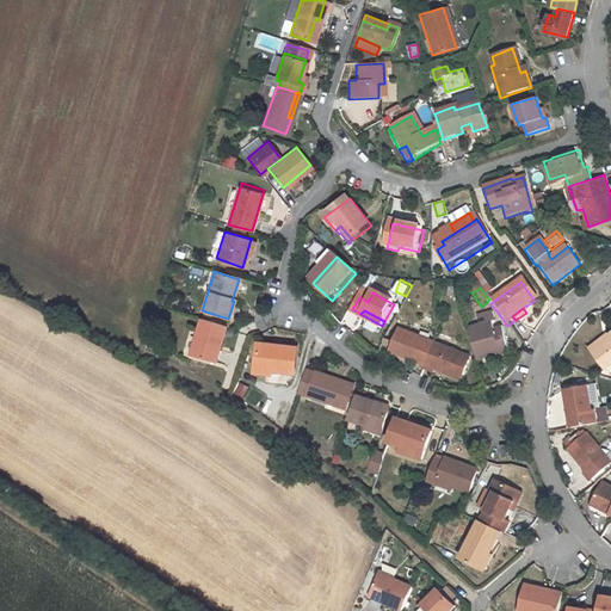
[(489,325),(493,323),(491,313),(476,316),(477,325),(466,328),(473,356),(488,351),(489,356),(507,351),(501,328),(492,332),(489,325)]
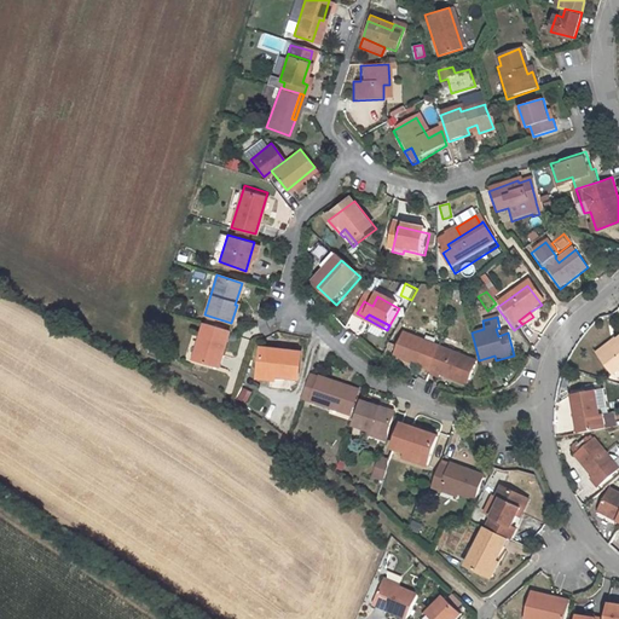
[(229,330),(202,322),(190,358),(217,366),(229,330)]
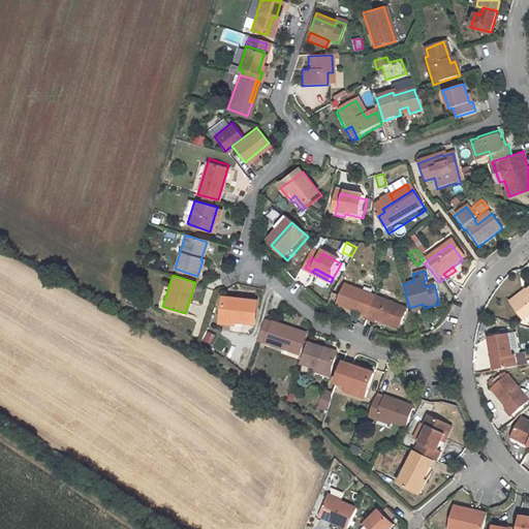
[(338,306),(368,319),(376,300),(345,286),(338,306)]
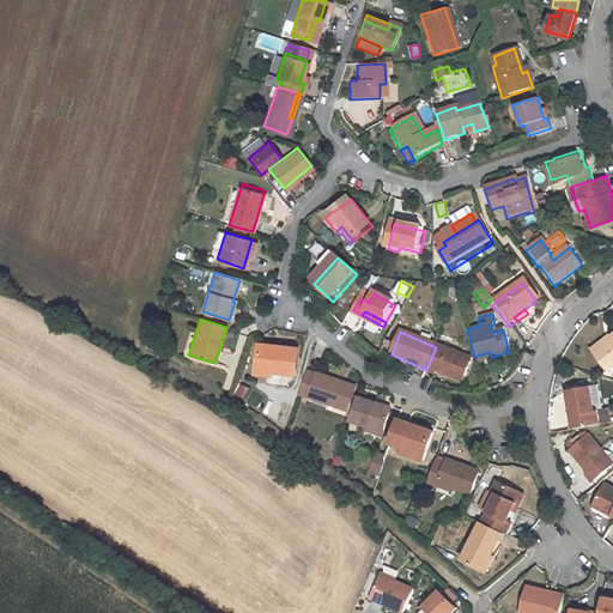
[(612,333),(611,335),(612,338),(594,353),(607,370),(612,365),(612,333)]
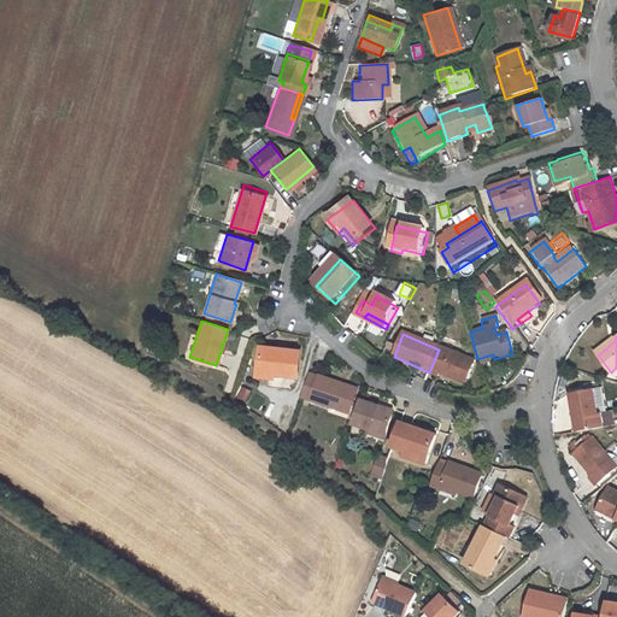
[(269,378),(270,375),(293,377),(295,351),(257,346),(253,376),(269,378)]
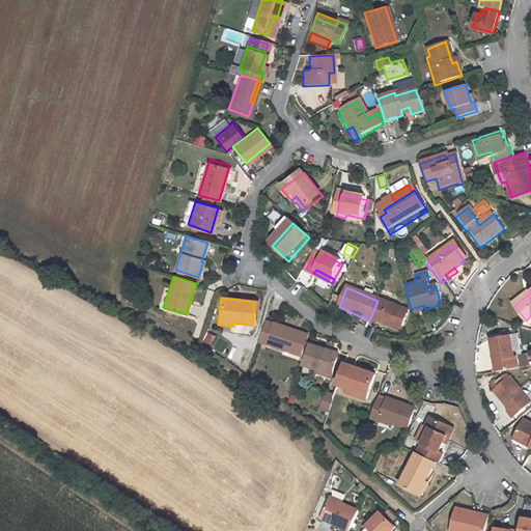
[(408,314),(378,301),(369,320),(368,323),(376,327),(379,324),(400,333),(408,314)]
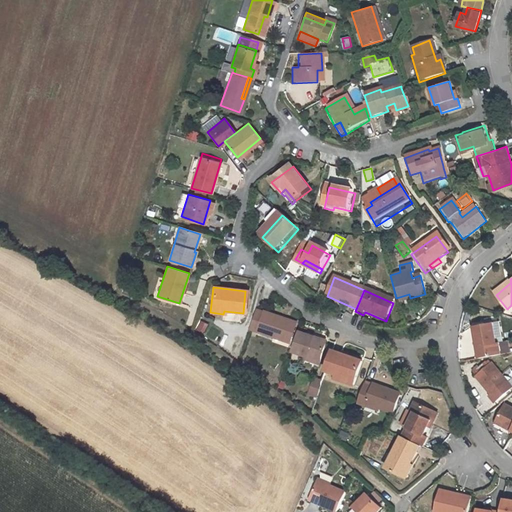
[(248,324),(289,338),(296,317),(268,307),(267,309),(255,304),(248,324)]
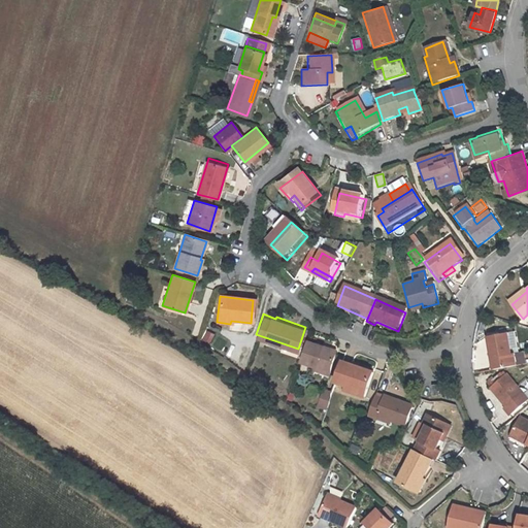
[(522,351),(516,331),(510,332),(517,352),(522,351)]
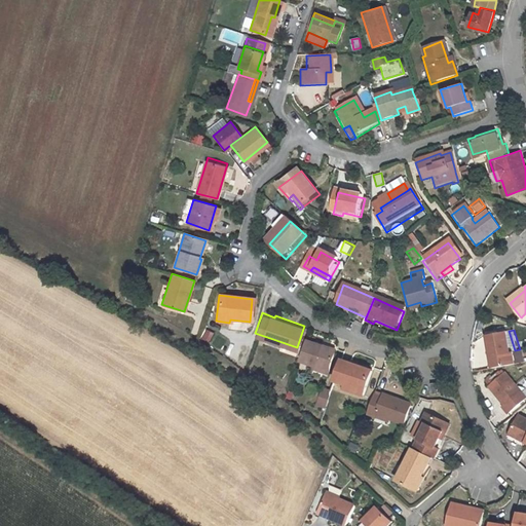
[(485,335),(491,369),(512,365),(505,332),(485,335)]
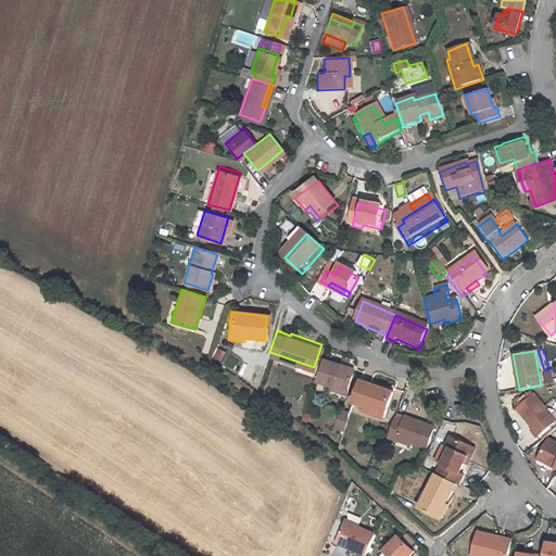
[(313,375),(331,382),(344,388),(352,368),(338,364),(339,361),(321,354),(313,375)]
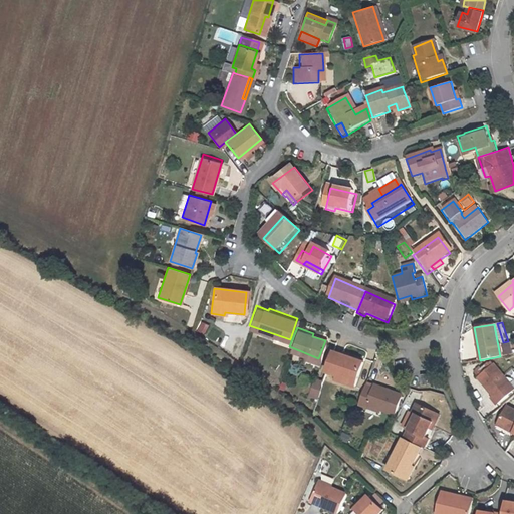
[(323,367),(337,373),(344,375),(345,372),(355,376),(362,358),(330,347),(323,367)]
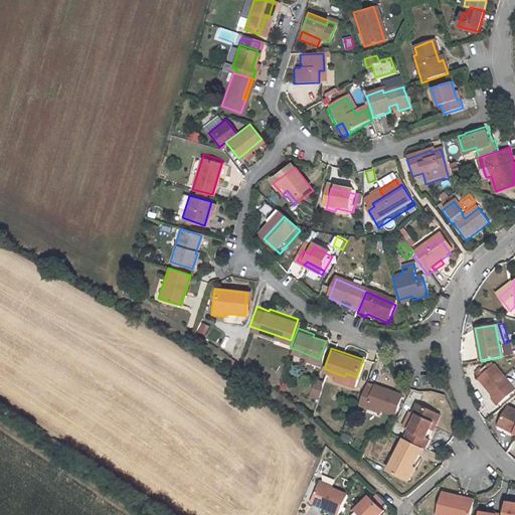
[(307,354),(305,357),(318,362),(319,359),(307,354)]
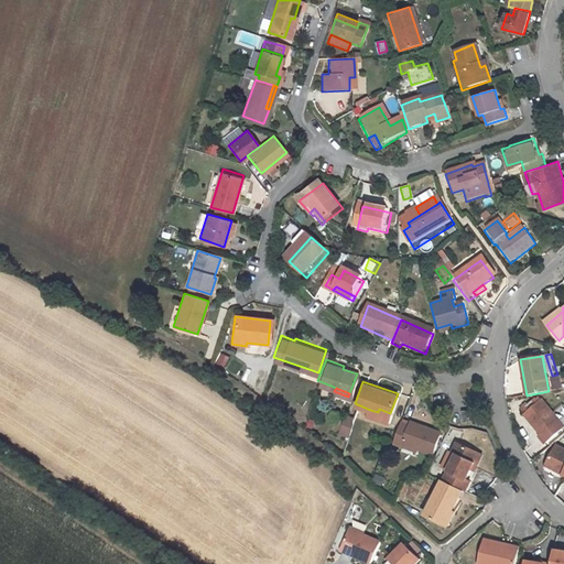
[(540,400),(522,415),(540,435),(538,437),(543,445),(563,427),(540,400)]
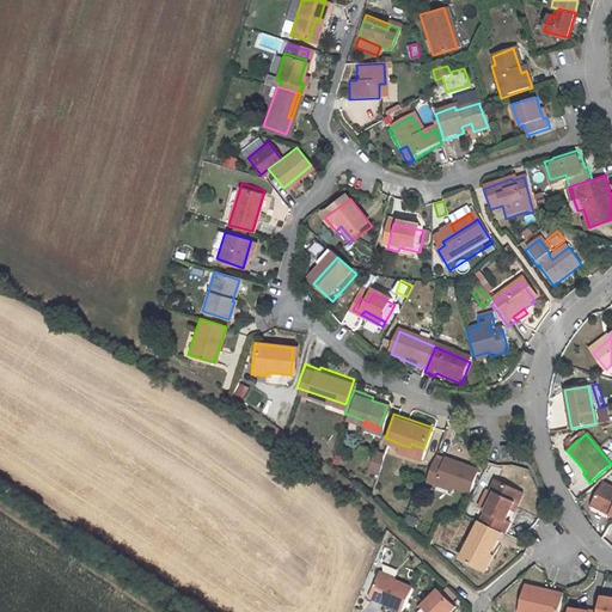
[(507,450),(505,436),(494,439),(497,452),(507,450)]
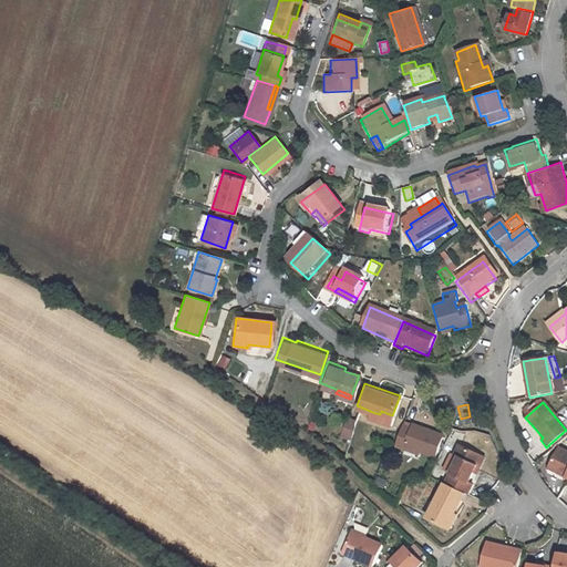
[(372,414),(391,421),(392,415),(381,411),(380,414),(372,412),(372,414)]
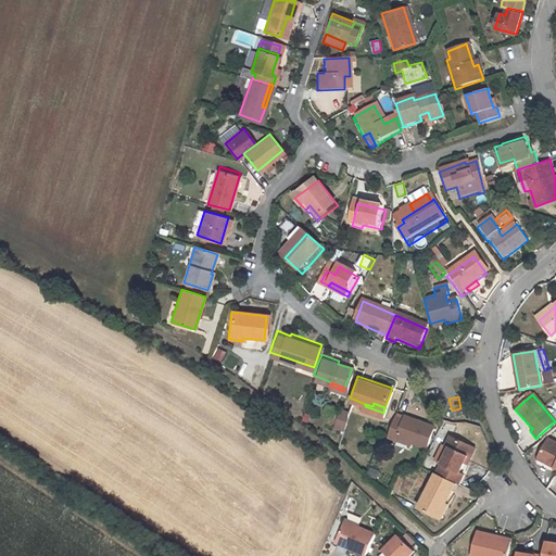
[(346,408),(338,406),(331,424),(341,427),(346,408)]
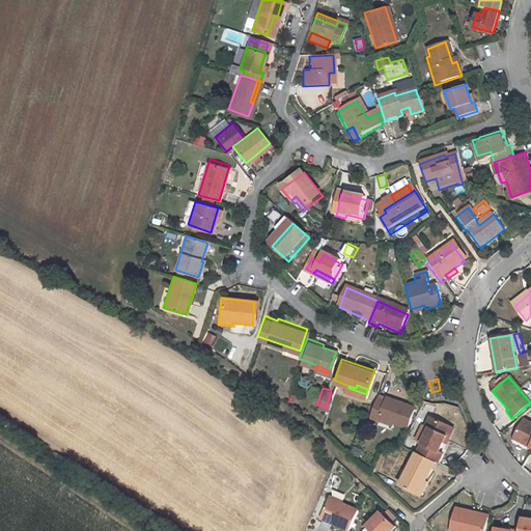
[(373,409),(388,415),(401,420),(409,400),(381,390),(380,393),(372,390),(365,409),(372,412),(373,409)]
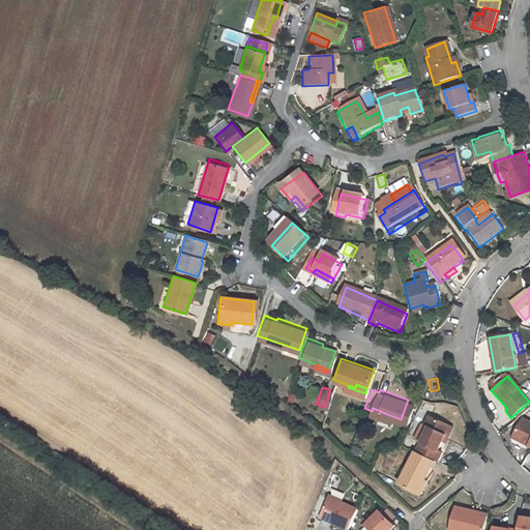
[(372,411),(386,416),(387,414),(373,408),(372,411)]
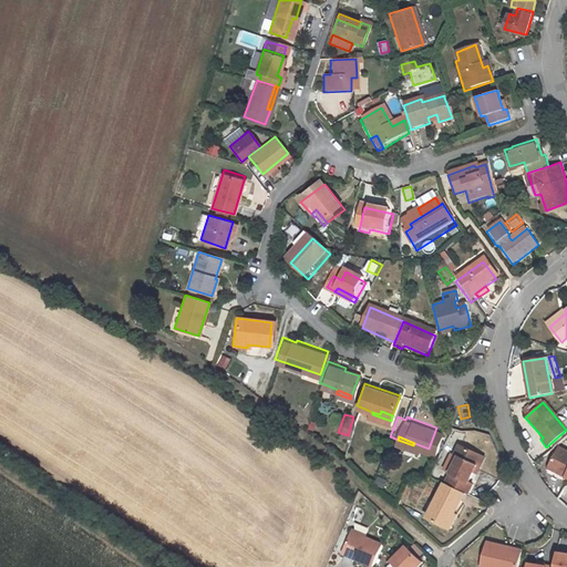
[(474,451),(452,439),(446,449),(451,452),(437,477),(457,487),(460,488),(465,477),(462,476),(474,451)]
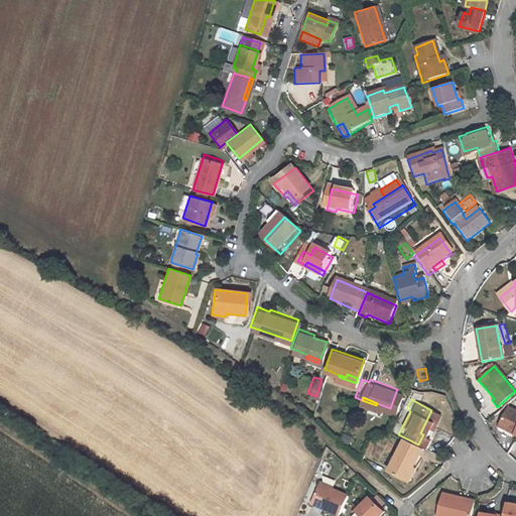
[(501,425),(515,431),(515,432),(515,435),(515,410),(510,407),(501,425)]
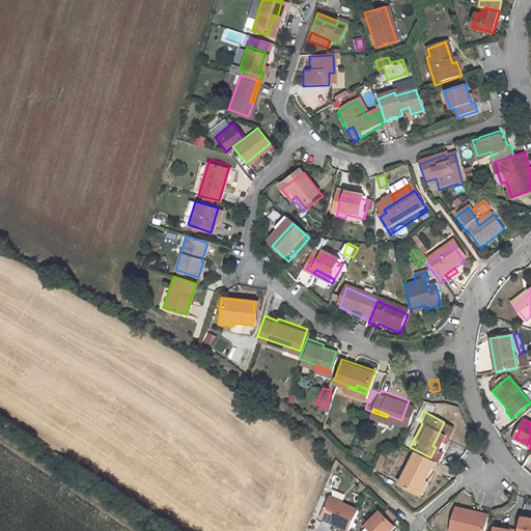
[(514,441),(530,448),(530,445),(530,444),(515,438),(514,441)]
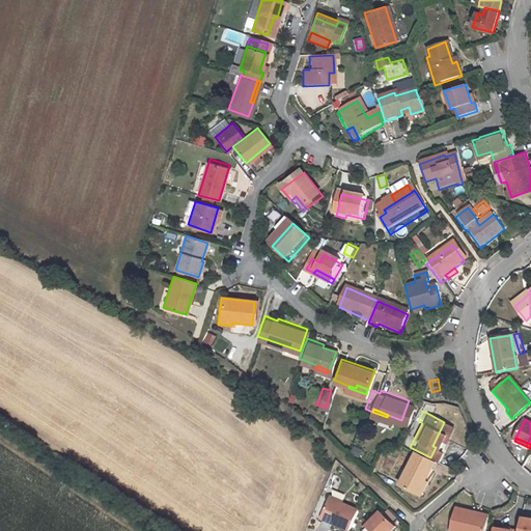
[(419,475),(428,456),(410,447),(409,446),(395,474),(412,483),(416,474),(419,475)]
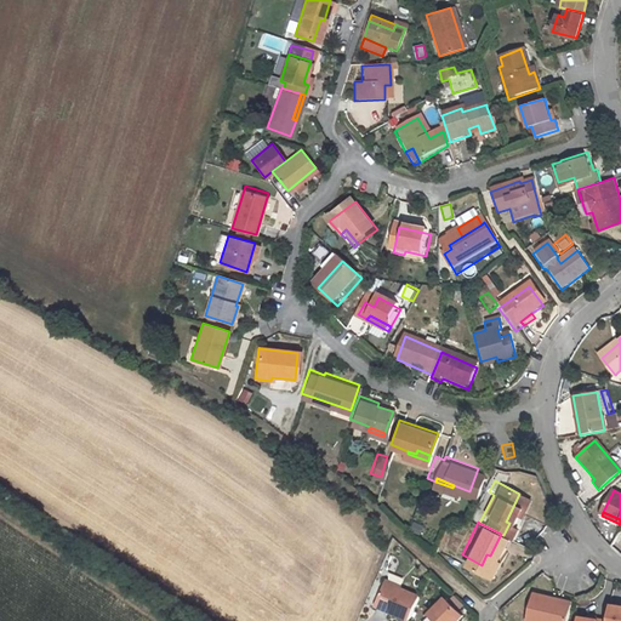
[(385,581),(374,607),(406,620),(408,620),(419,597),(385,581)]
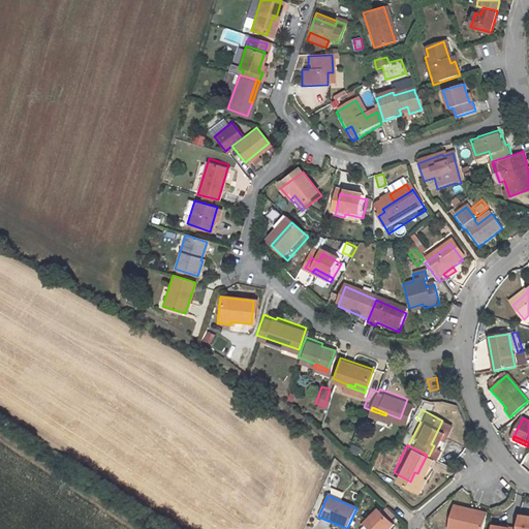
[(446,528),(448,528),(481,528),(487,515),(453,504),(446,528)]
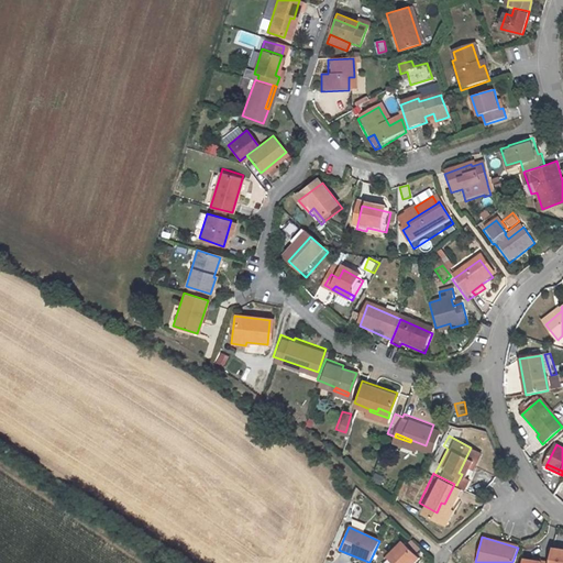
[(415,562),(419,559),(403,544),(389,559),(393,562),(415,562)]
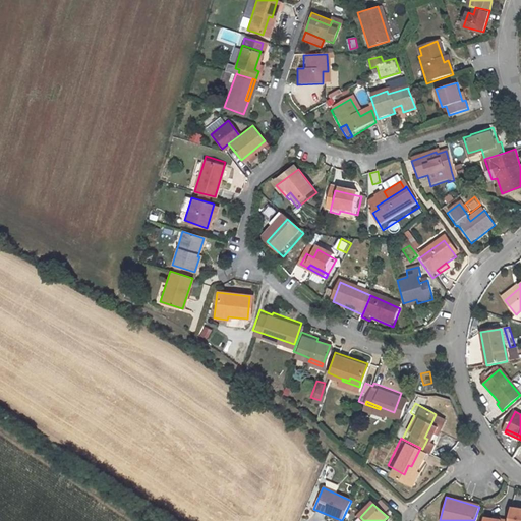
[(508,520),(520,520),(520,511),(510,510),(508,520)]
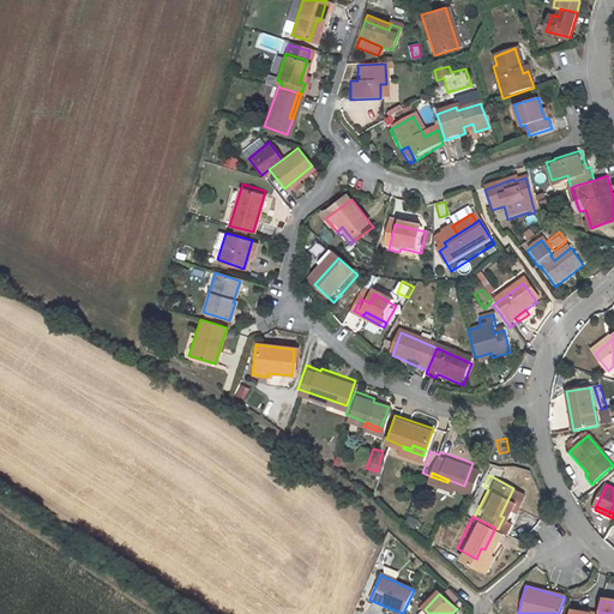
All buildings are outlined.
